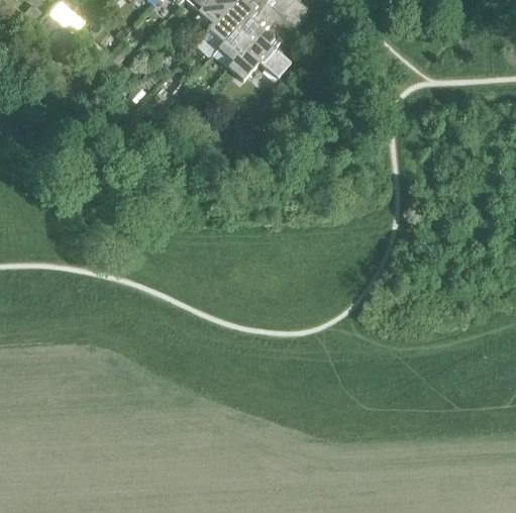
[(186,0),(198,10),(207,0),(186,0)]
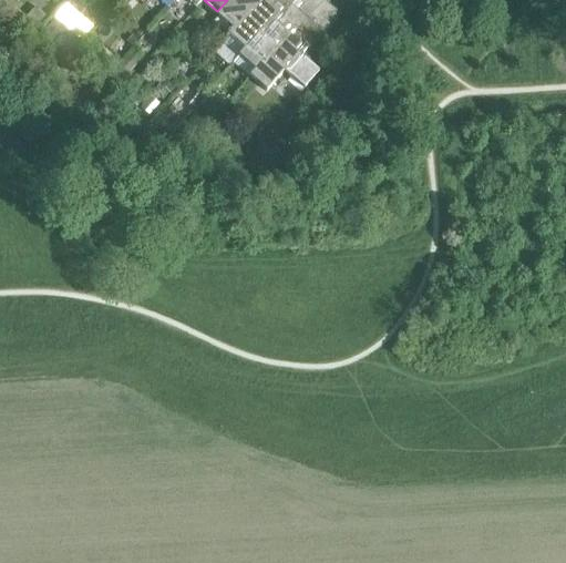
[(227,0),(217,11),(234,26),(251,6),(256,9),(264,0),(227,0)]
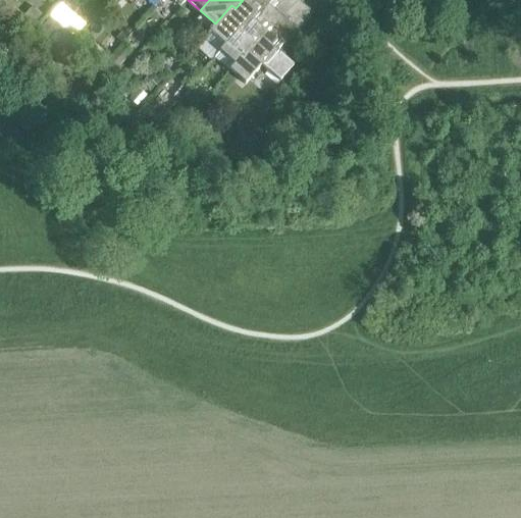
[(210,30),(224,43),(225,43),(242,24),(245,28),(268,1),(269,0),(243,0),(236,8),(231,5),(215,23),(210,30)]
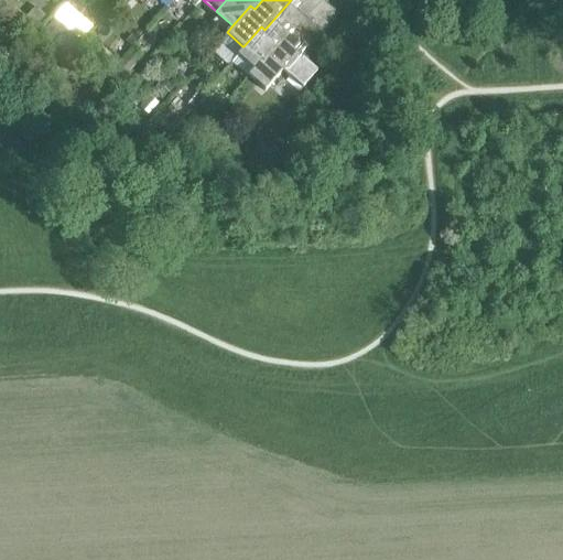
[(237,52),(253,66),(271,47),(274,51),(305,15),(318,0),(291,0),(290,1),(264,30),(261,27),(244,46),(242,46),(237,52)]
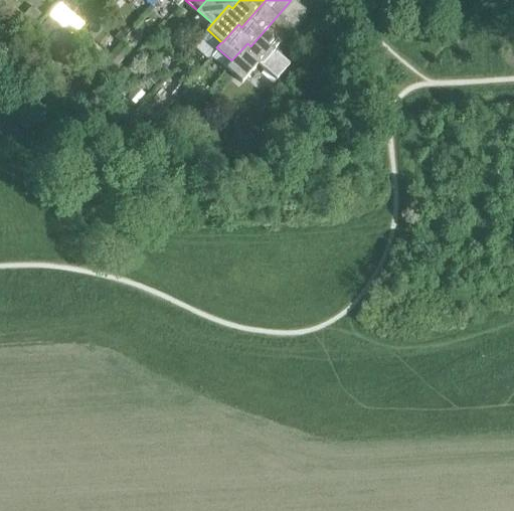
[(31,2),(22,13),(31,21),(41,11),(31,2)]
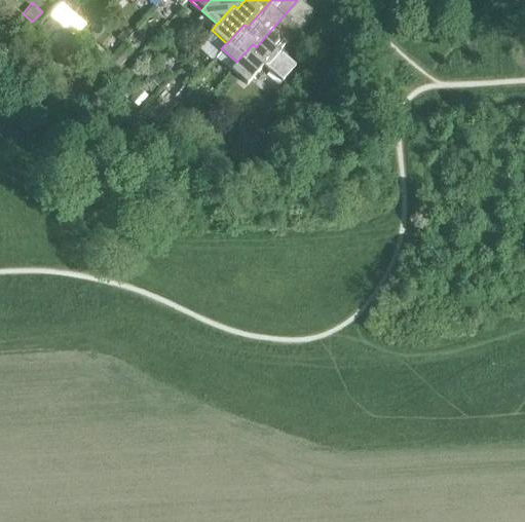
[(51,14),(39,29),(63,48),(75,34),(51,14)]
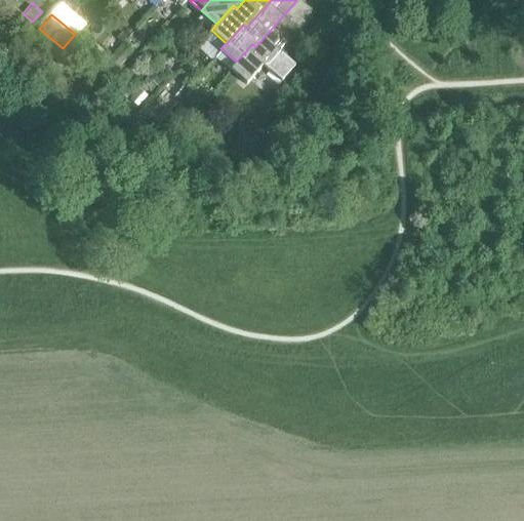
[(236,62),(231,68),(246,81),(263,64),(265,64),(282,79),(295,63),(281,49),(299,28),(284,14),(255,47),(252,44),(236,62)]
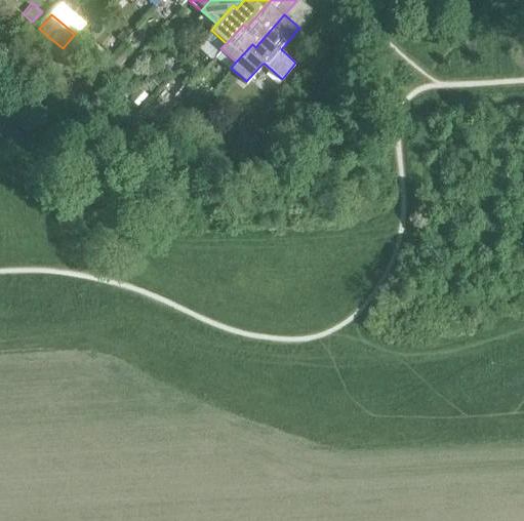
[(124,40),(109,57),(118,67),(134,48),(124,40)]
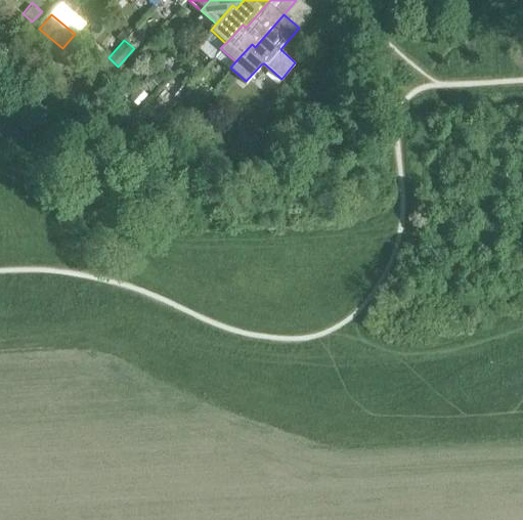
[(157,62),(140,81),(150,89),(157,82),(158,83),(167,72),(157,62)]
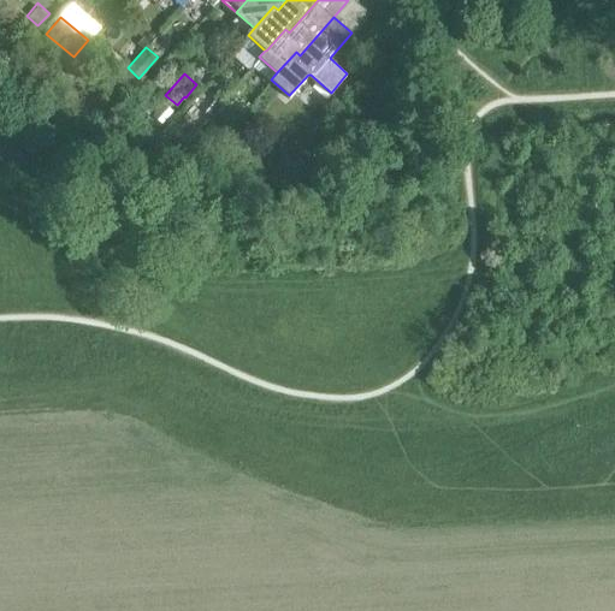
[(236,108),(225,99),(214,111),(225,120),(236,108)]
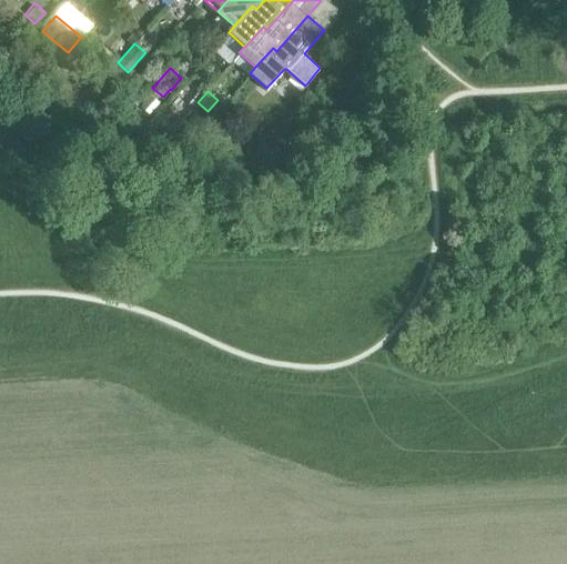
[(149,123),(141,131),(159,147),(165,138),(149,123)]
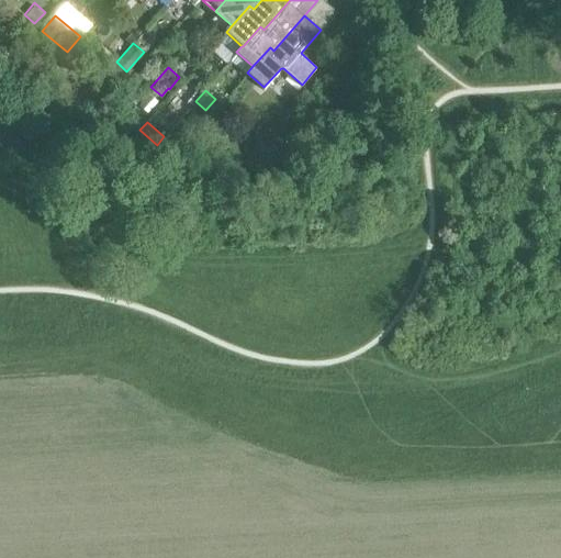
All buildings are outlined.
